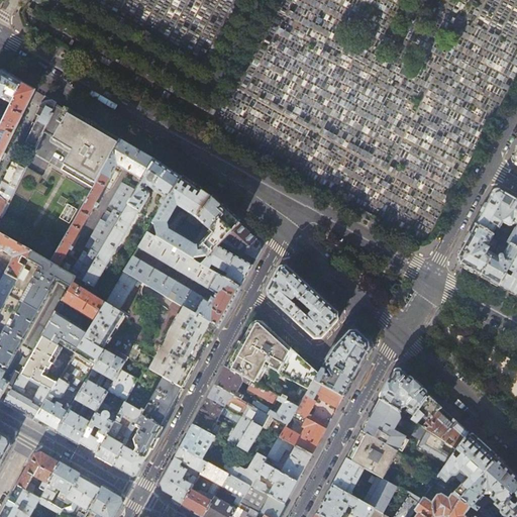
[(0,97),(12,104),(22,82),(12,76),(3,71),(0,72),(0,97)]
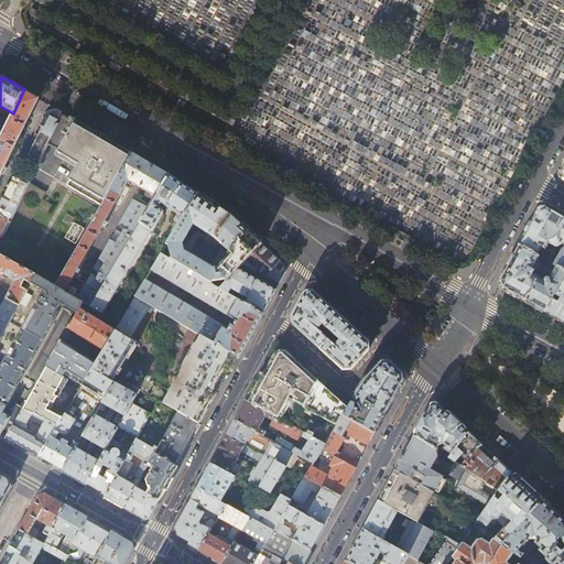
[(0,175),(39,98),(24,89),(13,114),(7,127),(4,130),(3,133),(0,139),(0,175)]
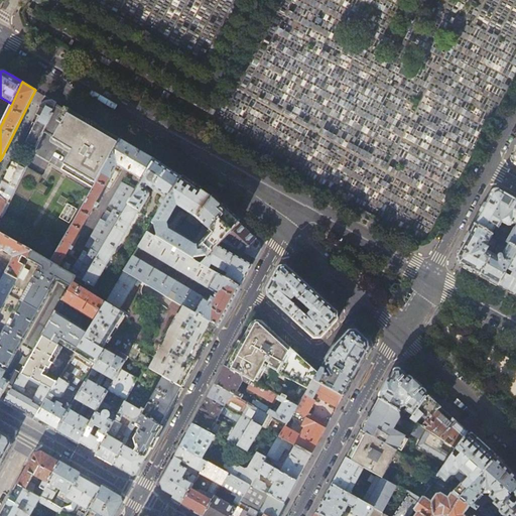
[(25,142),(35,147),(43,131),(52,112),(51,112),(55,104),(56,102),(46,97),(45,96),(44,96),(35,114),(40,116),(36,123),(34,122),(25,142)]
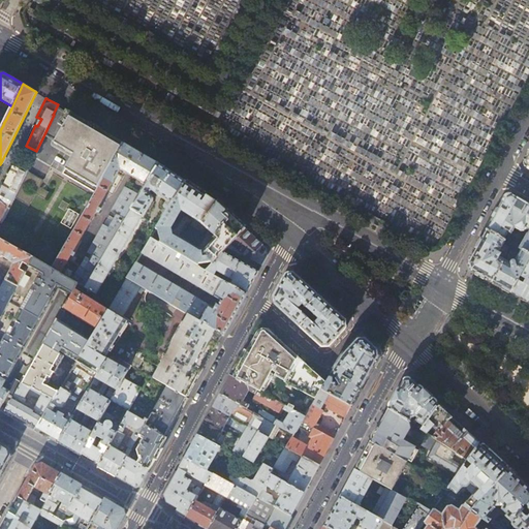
[(54,115),(44,134),(55,141),(58,135),(55,133),(61,124),(59,123),(66,111),(57,106),(53,115),(54,115)]
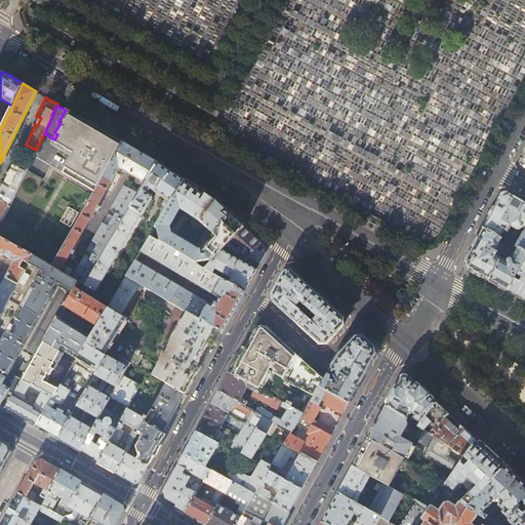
[(63,172),(94,192),(103,177),(122,143),(101,129),(88,122),(66,109),(66,110),(58,122),(61,123),(54,132),(57,134),(54,139),(53,142),(73,154),(63,172)]
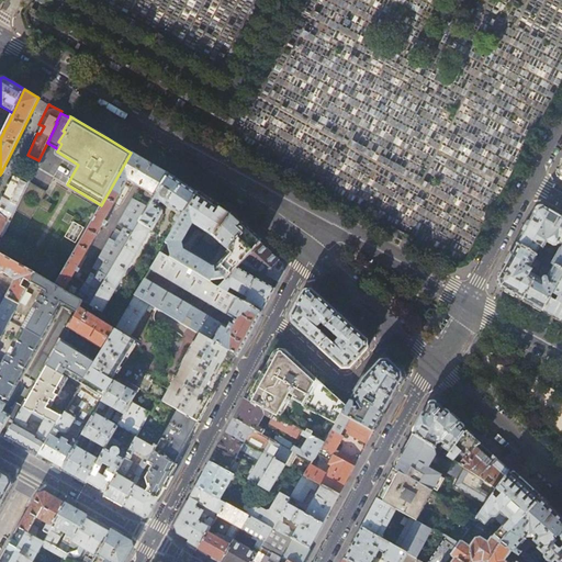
[(131,153),(110,190),(119,195),(128,180),(153,193),(147,202),(150,204),(168,175),(150,164),(131,153)]
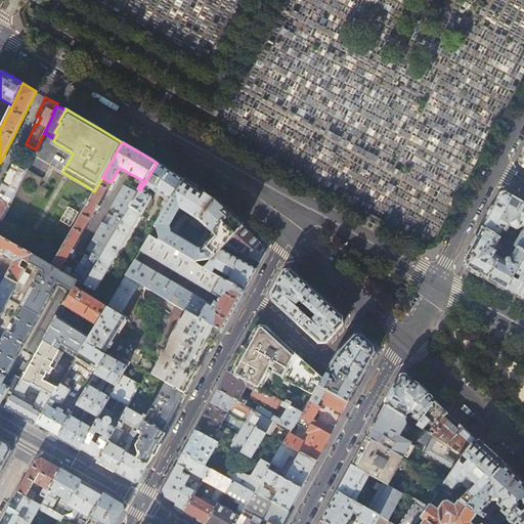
[(30,167),(43,174),(48,163),(35,157),(30,167)]
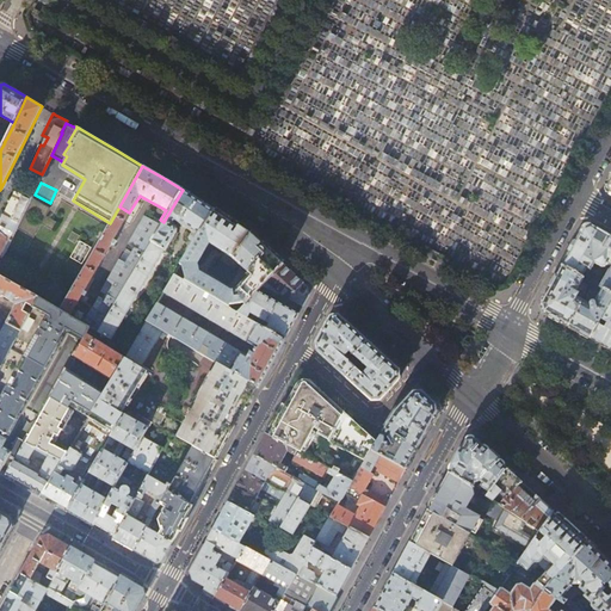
[(30,198),(31,197),(16,189),(0,222),(0,236),(8,241),(16,228),(30,198)]
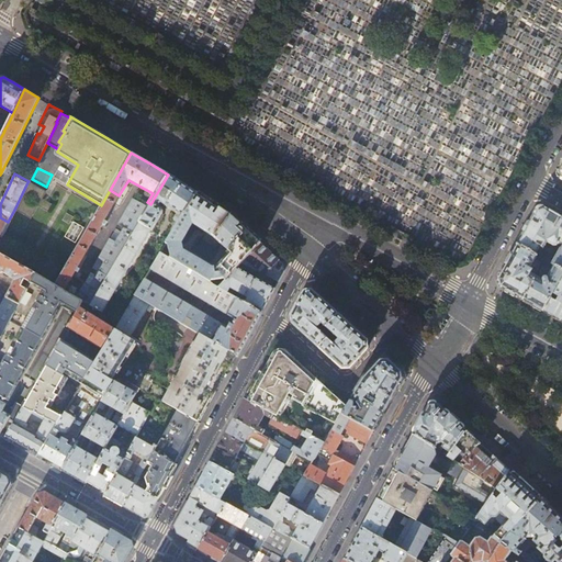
[(183,183),(168,175),(150,204),(139,222),(152,228),(152,229),(153,231),(163,214),(163,213),(164,212),(164,211),(163,211),(166,205),(177,213),(173,218),(173,221),(179,224),(198,193),(183,183)]
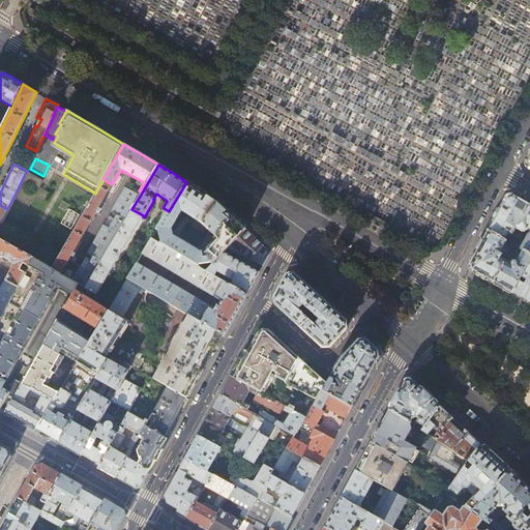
[(26,172),(13,198),(29,207),(35,195),(45,201),(49,194),(39,188),(43,181),(26,172)]
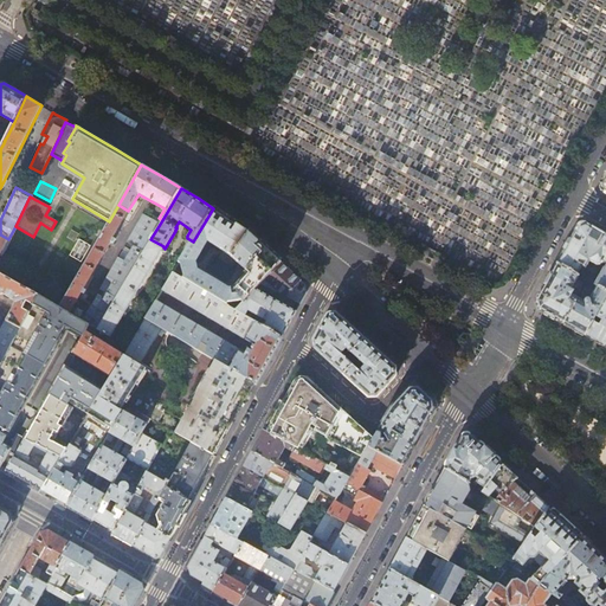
[(116,232),(128,211),(118,205),(109,221),(101,236),(110,242),(114,243),(116,239),(118,234),(116,232)]
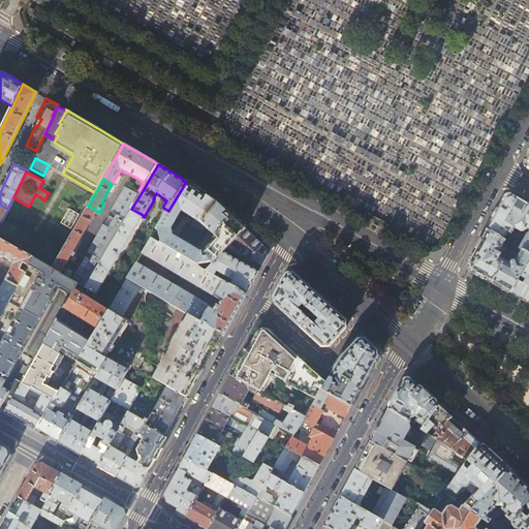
[(168,211),(157,229),(158,230),(161,242),(160,244),(197,266),(199,263),(211,262),(212,263),(223,252),(231,243),(245,228),(216,201),(208,196),(206,194),(203,193),(186,182),(168,211)]
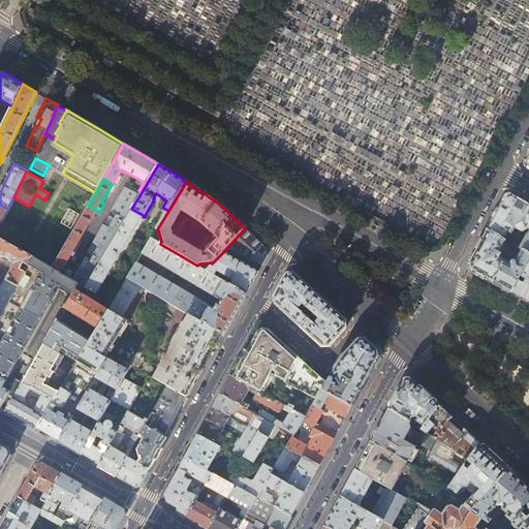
[(69,258),(61,273),(79,283),(85,286),(131,209),(142,192),(138,190),(132,187),(131,189),(123,185),(109,209),(114,212),(112,215),(106,225),(101,222),(85,250),(90,253),(83,266),(69,258)]
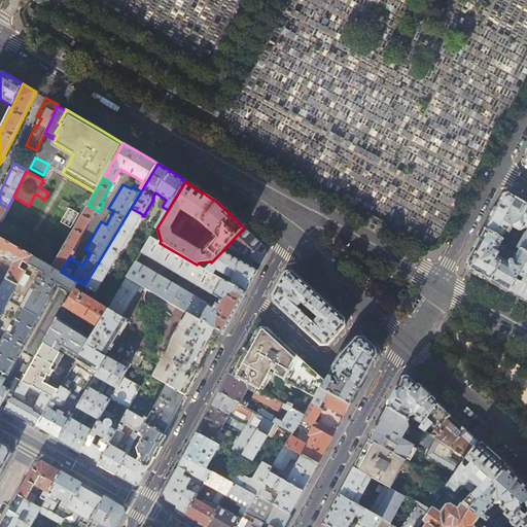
[(494,211),(485,229),(502,239),(506,232),(510,234),(513,229),(519,233),(522,232),(523,229),(524,230),(525,229),(526,230),(526,231),(525,234),(517,247),(520,249),(526,252),(526,204),(510,194),(502,196),(494,211)]
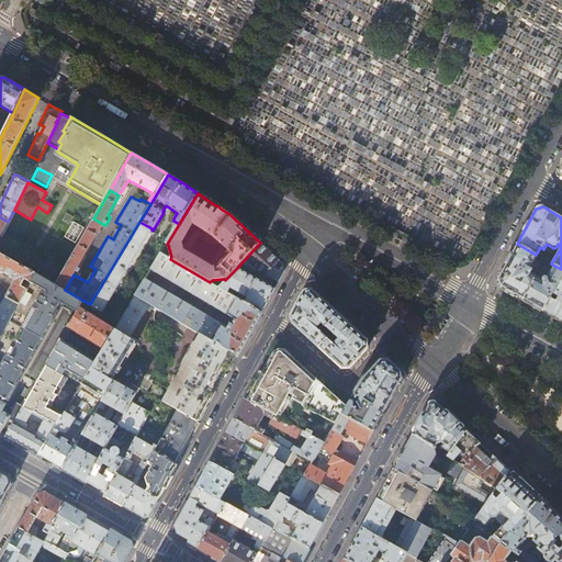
[(66,214),(62,221),(69,225),(74,217),(66,214)]
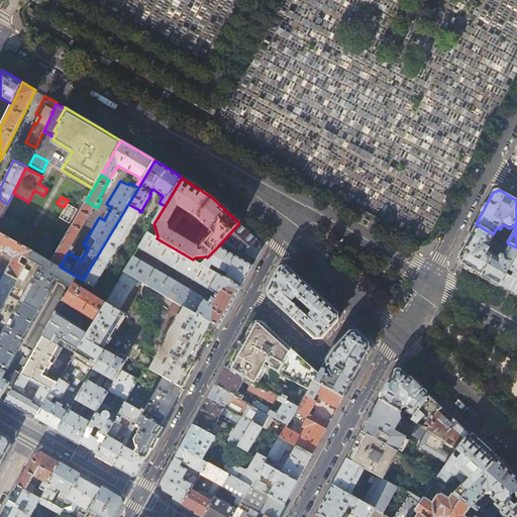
[(86,201),(50,262),(60,267),(68,252),(70,249),(72,250),(76,243),(74,242),(94,206),(86,201)]
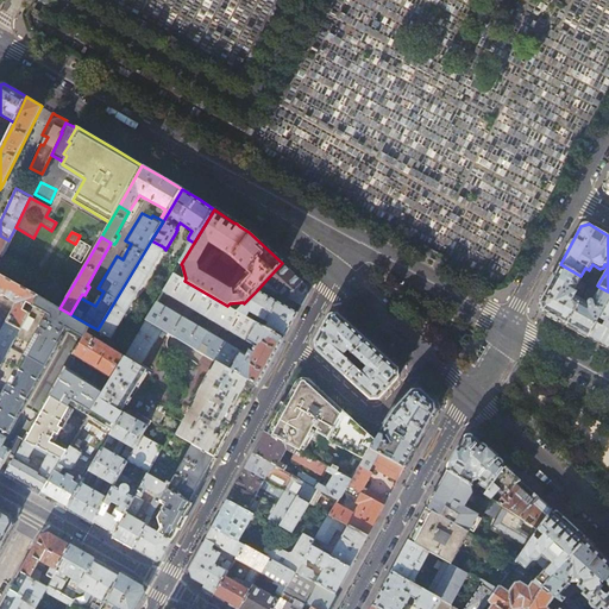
[(111,337),(164,249),(164,248),(151,240),(98,330),(111,337)]
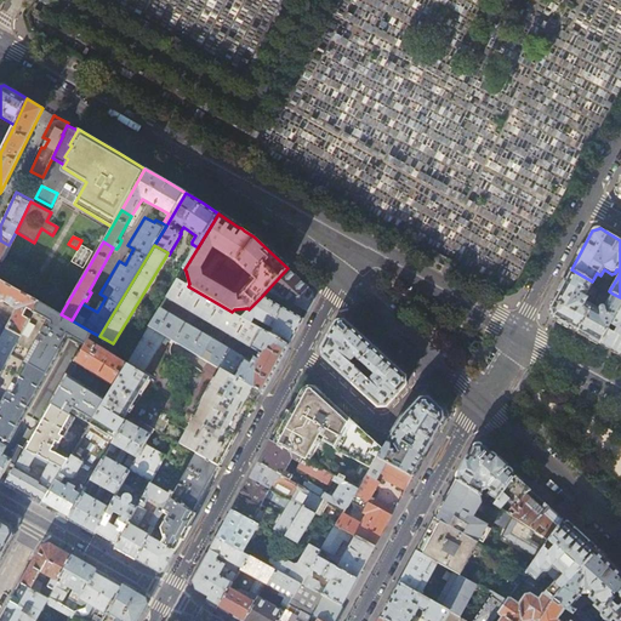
[(125,250),(119,261),(125,265),(131,252),(125,250)]
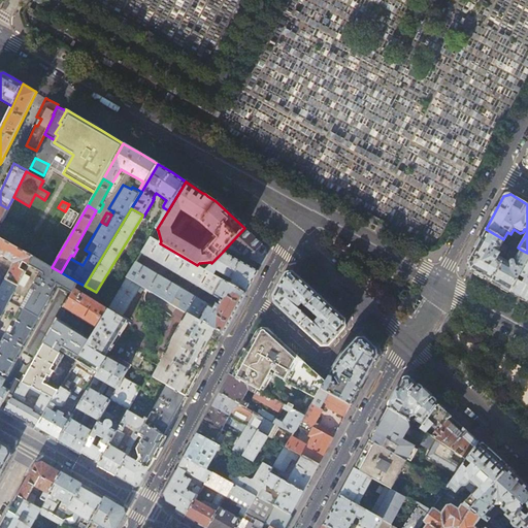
[(266,246),(244,228),(231,242),(240,252),(249,260),(251,258),(262,264),(267,255),(266,246)]
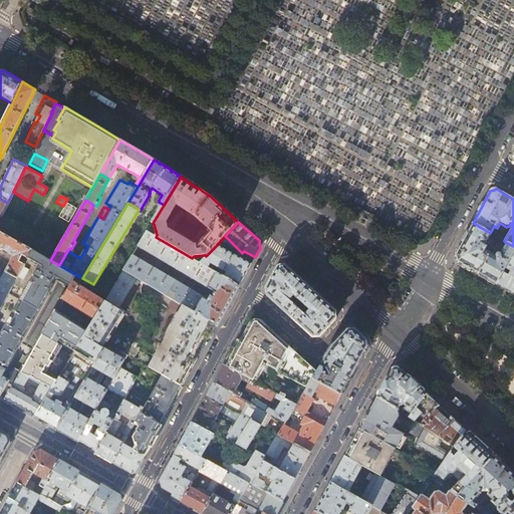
[(490,233),(473,223),(464,238),(455,255),(457,262),(467,268),(478,274),(491,252),(485,249),(487,246),(483,244),(486,242),(491,234),(490,233)]
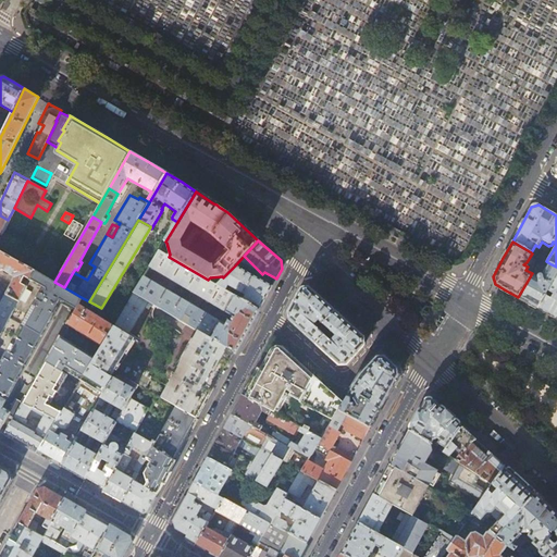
[(533,254),(545,260),(547,257),(545,256),(546,254),(539,249),(537,251),(535,250),(533,254)]
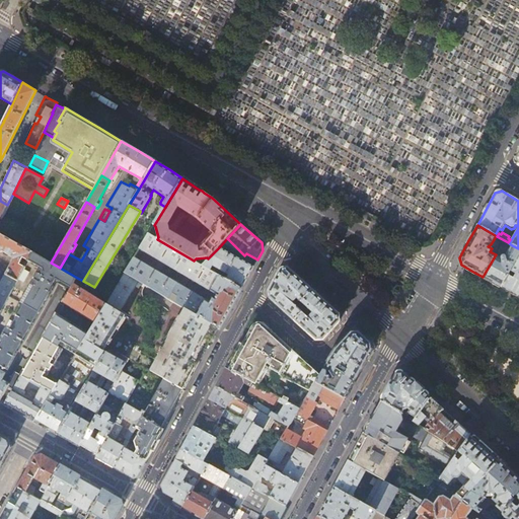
[(16,243),(0,234),(0,251),(3,250),(9,254),(16,243)]
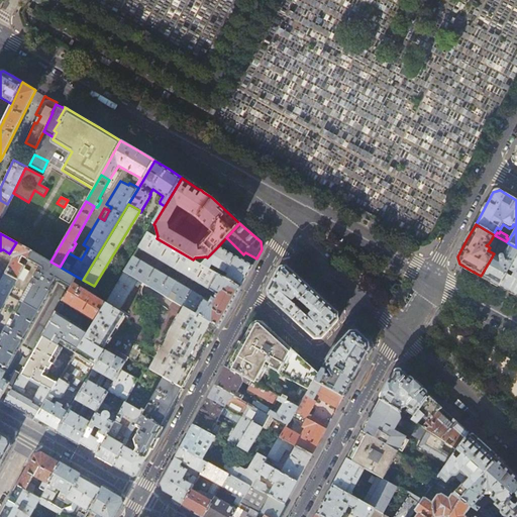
[(148,233),(139,247),(143,250),(217,294),(225,279),(210,270),(201,265),(193,260),(157,238),(148,233)]
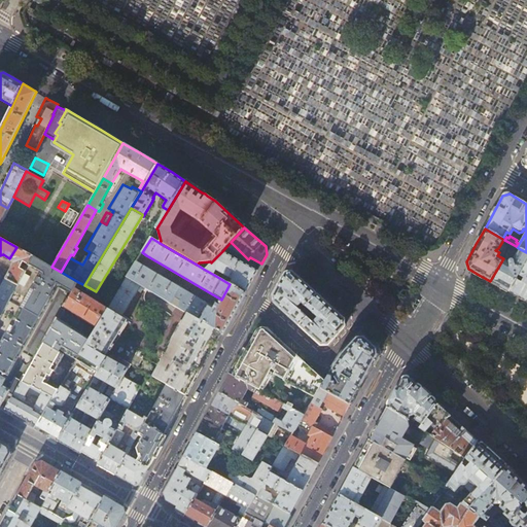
[(240,251),(231,242),(222,251),(234,257),(240,251)]
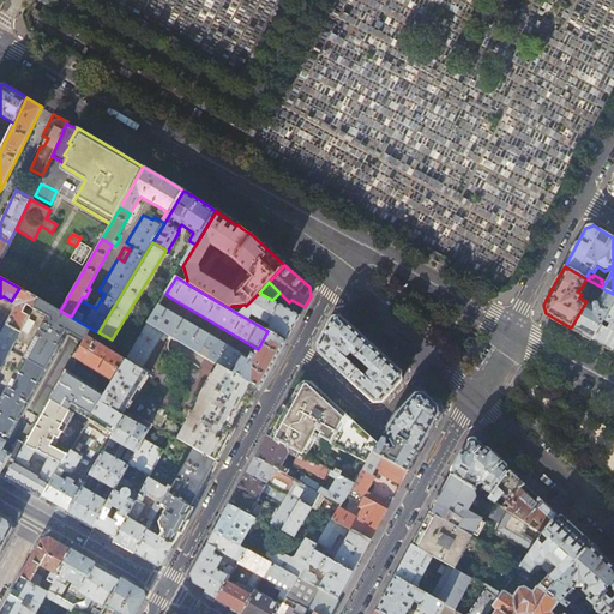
[(40,299),(19,288),(11,301),(14,304),(16,308),(0,335),(0,368),(10,351),(12,348),(19,335),(26,321),(34,309),(40,299)]
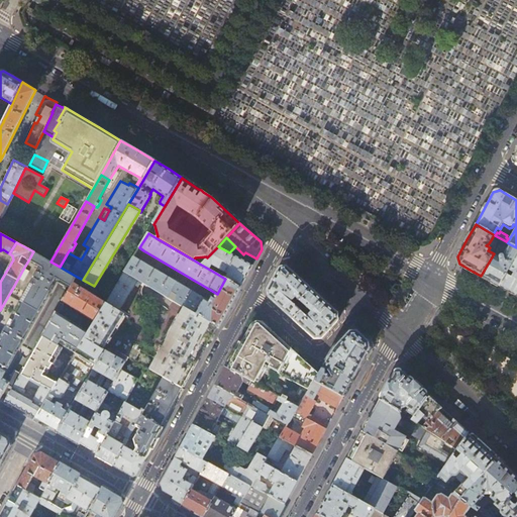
[(516,254),(516,247),(510,244),(503,255),(503,254),(502,254),(501,254),(500,255),(499,255),(499,256),(494,253),(481,276),(487,279),(499,286),(516,254)]
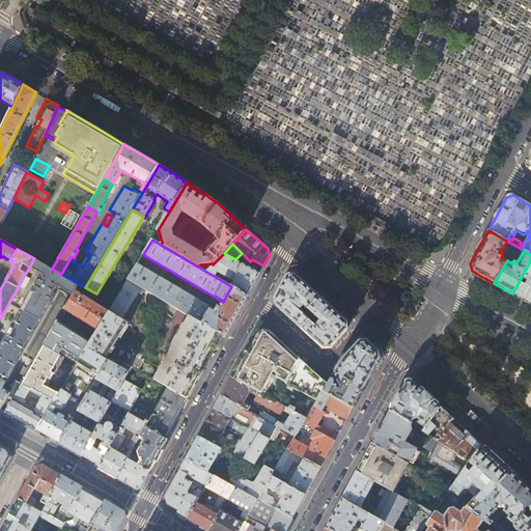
[(235,259),(224,253),(213,264),(206,272),(216,277),(218,272),(234,281),(231,286),(247,296),(259,273),(235,259)]
